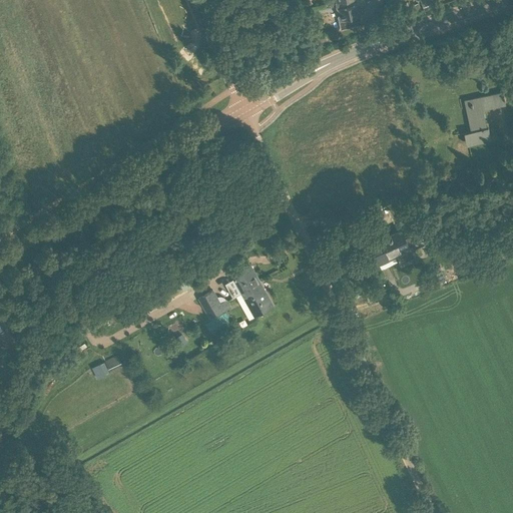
[(309,0),(301,5),(304,10),(313,4),(309,0)]
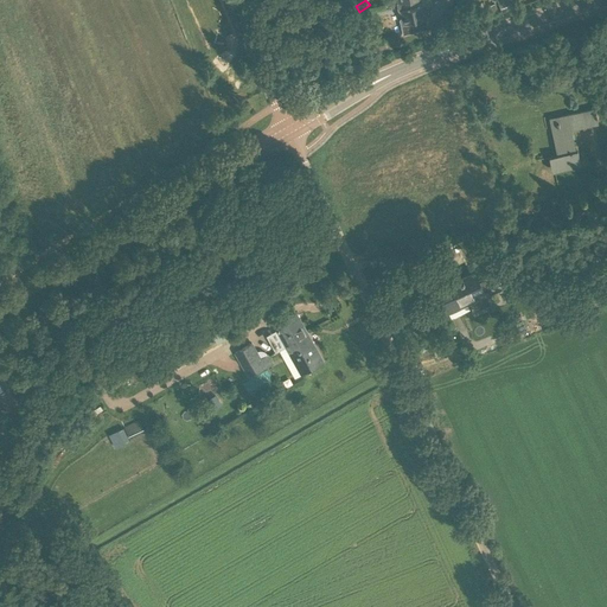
[(402,17),(400,19),(403,34),(428,29),(427,18),(426,10),(432,8),(433,6),(430,0),(410,0),(398,2),(397,2),(398,12),(401,11),(402,17)]
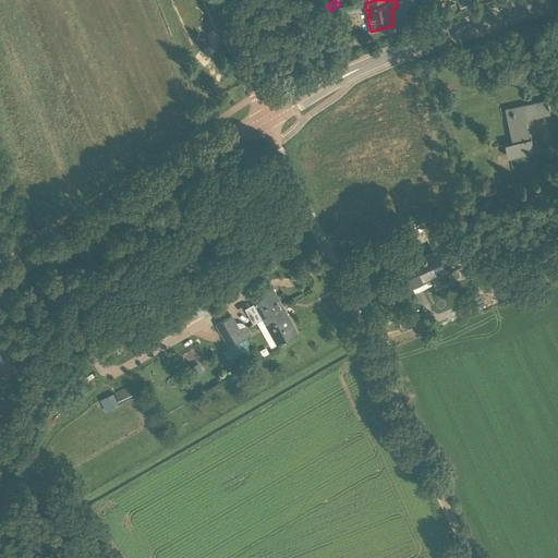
[(455,2),(447,5),(450,12),(458,9),(455,2)]
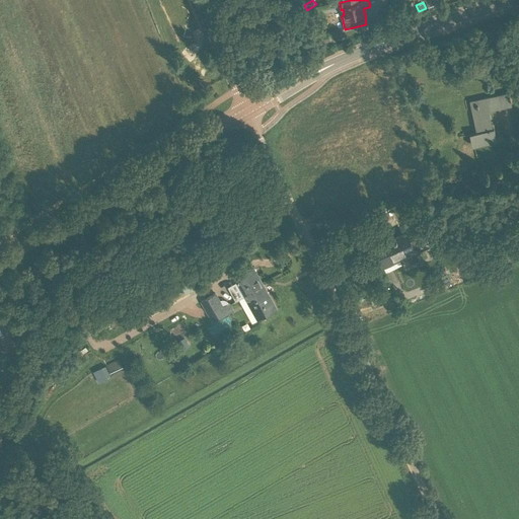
[(311,11),(298,14),(299,20),(312,18),(311,11)]
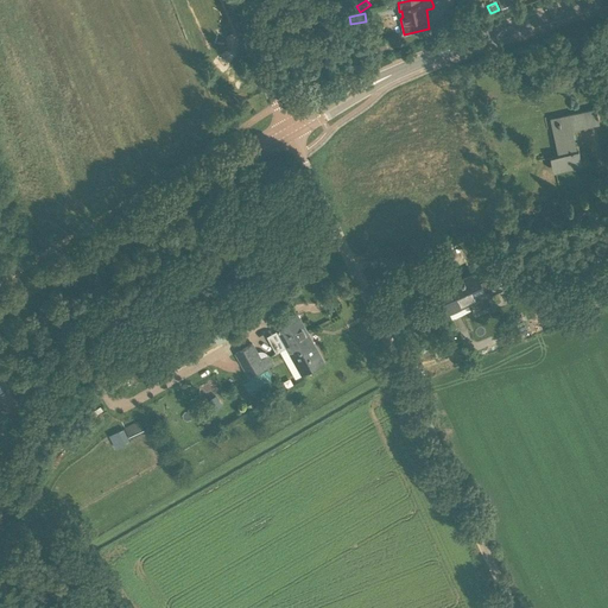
[(555,127),(561,154),(552,156),(556,170),(581,165),(578,151),(576,151),(571,128),(599,124),(596,108),(561,116),(562,122),(559,122),(559,121),(557,122),(558,126),(555,127)]
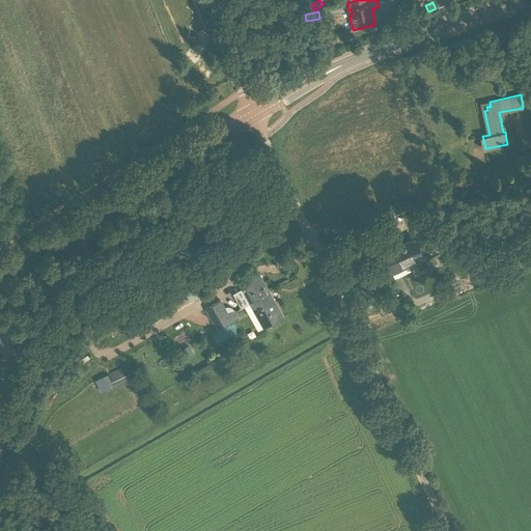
[(393,249),(384,253),(391,270),(401,266),(402,268),(409,264),(424,257),(415,238),(399,246),(399,247),(393,250),(393,249)]
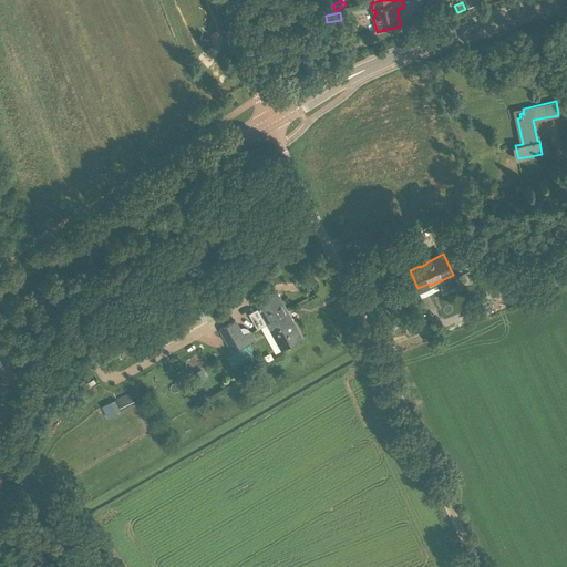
[(241,279),(244,282),(248,284),(253,281),(254,277),(251,274),(247,272),(243,275),(241,279)]
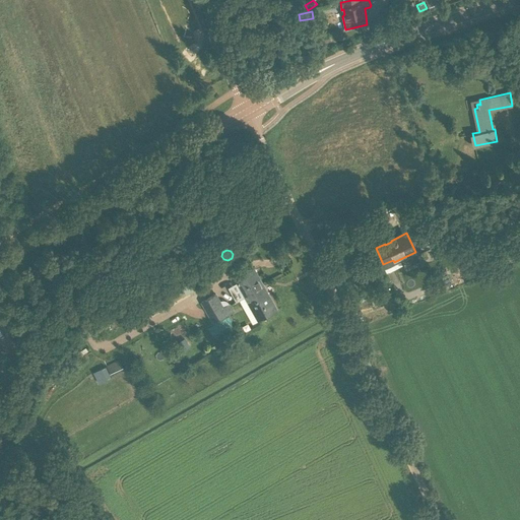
[(255,269),(246,274),(236,279),(238,282),(229,287),(237,302),(245,297),(258,320),(277,309),(255,269)]
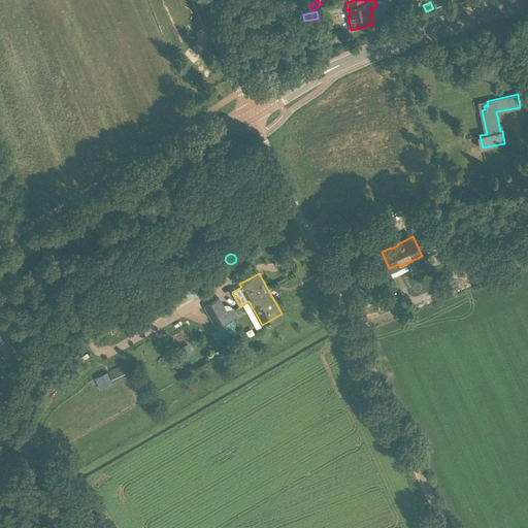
[(234,307),(233,307),(232,306),(231,305),(229,304),(228,304),(226,304),(225,305),(220,297),(215,301),(204,306),(216,328),(227,322),(238,316),(234,307)]
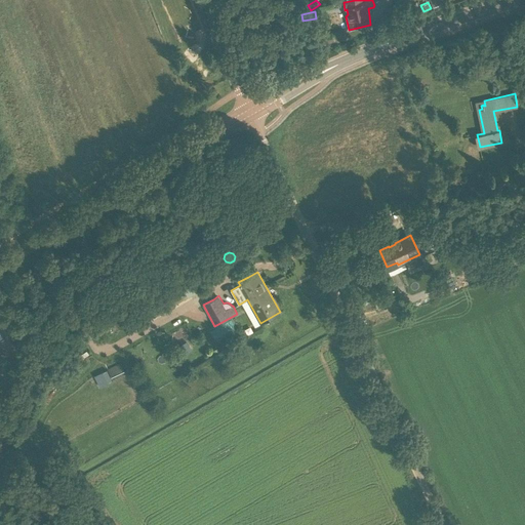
[(149,312),(153,318),(159,315),(155,308),(149,312)]
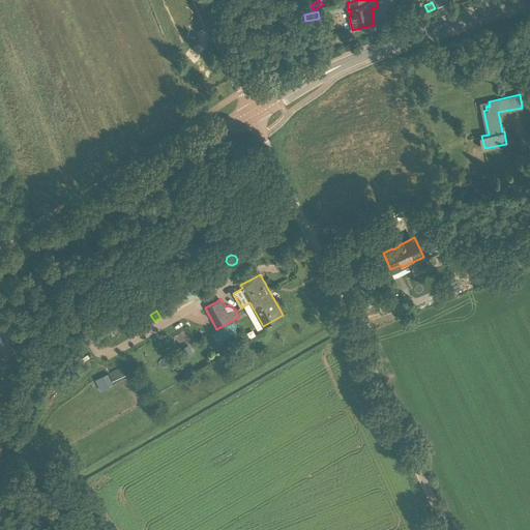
[(123,366),(109,372),(114,383),(127,377),(123,366)]
